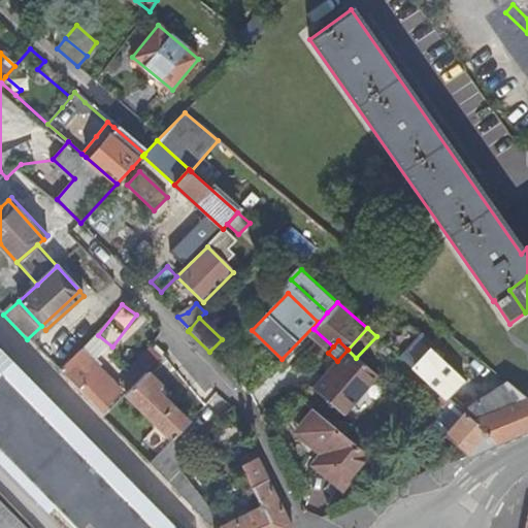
[(419,340),(401,359),(416,371),(432,353),(419,340)]
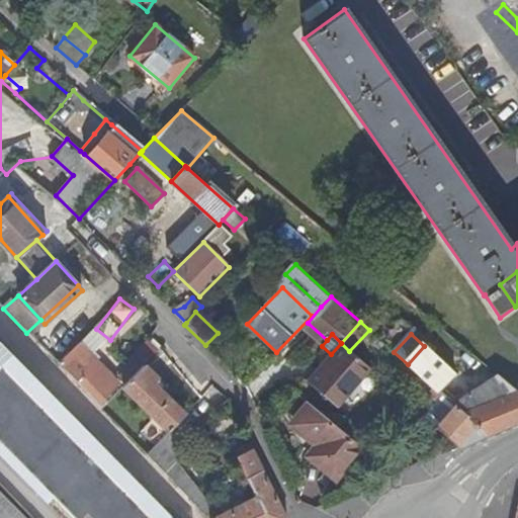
[(119,375),(123,380),(161,345),(151,336),(122,363),(126,368),(119,375)]
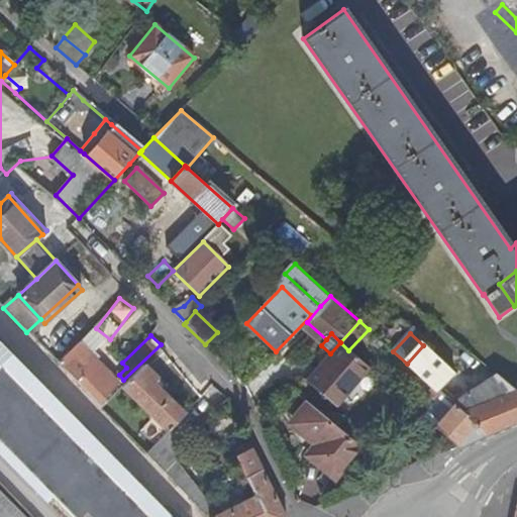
[(0,453),(62,516),(172,516),(0,340),(0,453)]
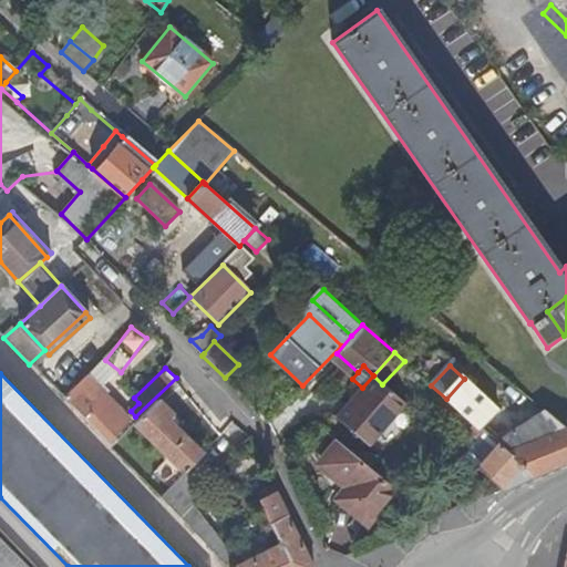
[(131,422),(86,375),(62,398),(107,444),(131,422)]
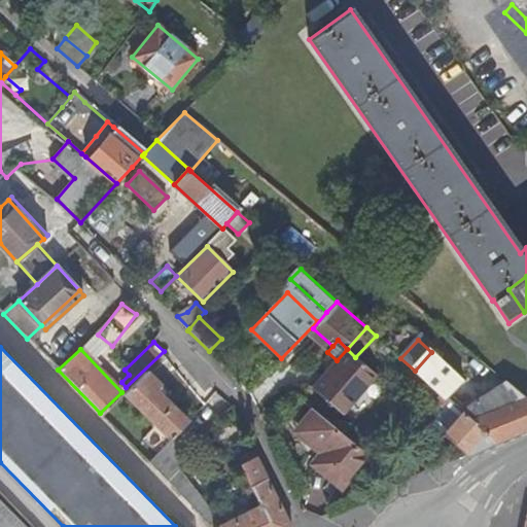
[(342,415),(377,376),(355,357),(347,349),(337,360),(312,388),(342,415)]
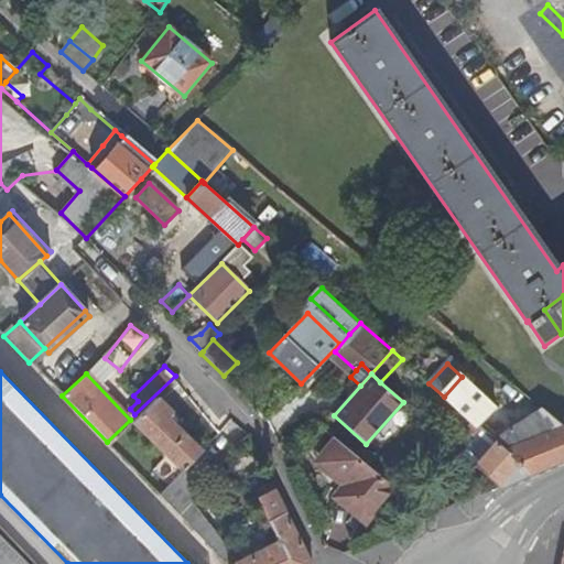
[(495,407),(462,377),(444,397),(462,413),(476,425),(495,407)]
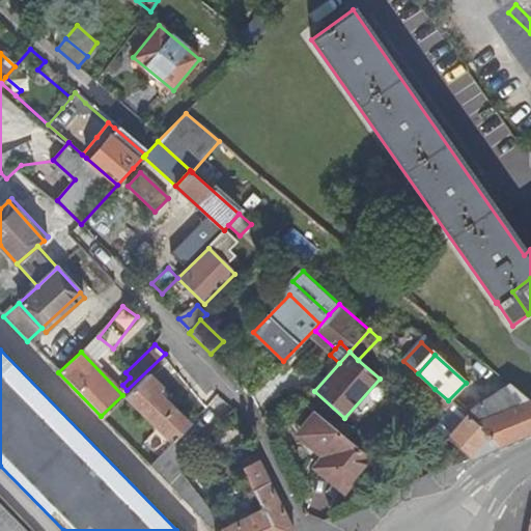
[(126,397),(168,441),(186,424),(158,394),(163,389),(148,373),(126,397)]
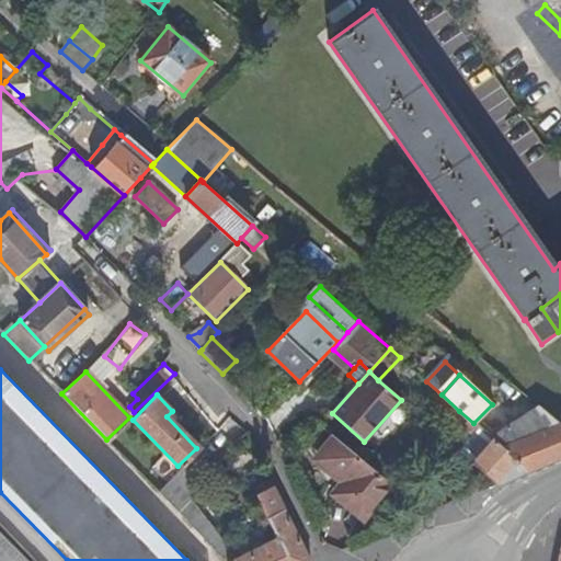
[(560,425),(538,405),(491,439),(526,471),(560,456),(560,425)]
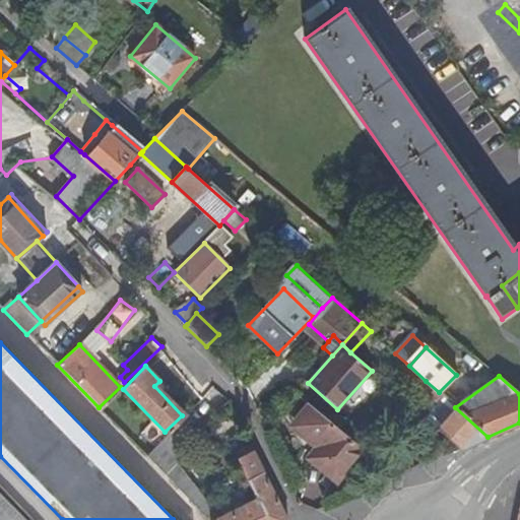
[(434,410),(426,418),(460,449),(488,437),(455,407),(439,392),(426,381),(418,389),(443,409),(446,407),(453,413),(448,418),(439,410),(434,410)]
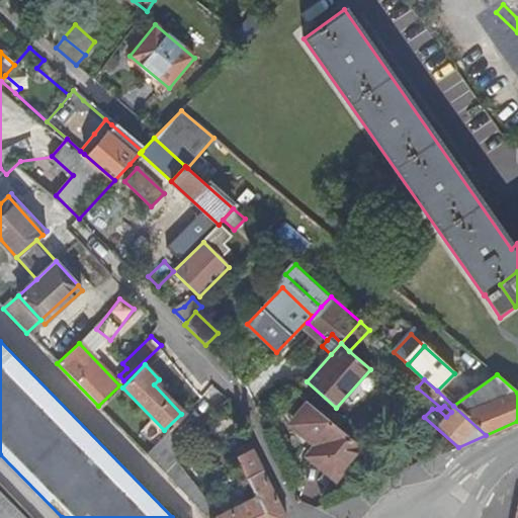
[(333,477),(358,447),(310,406),(292,425),(319,447),(310,456),(333,477)]
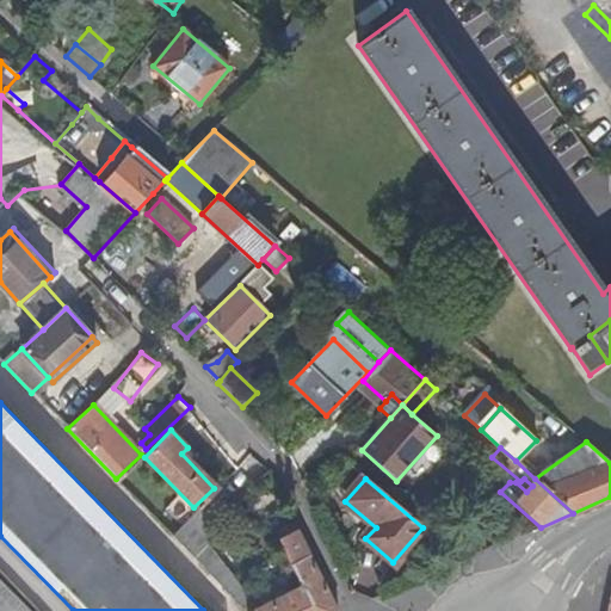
[(193,507),(197,511),(199,510),(217,492),(214,488),(193,507)]
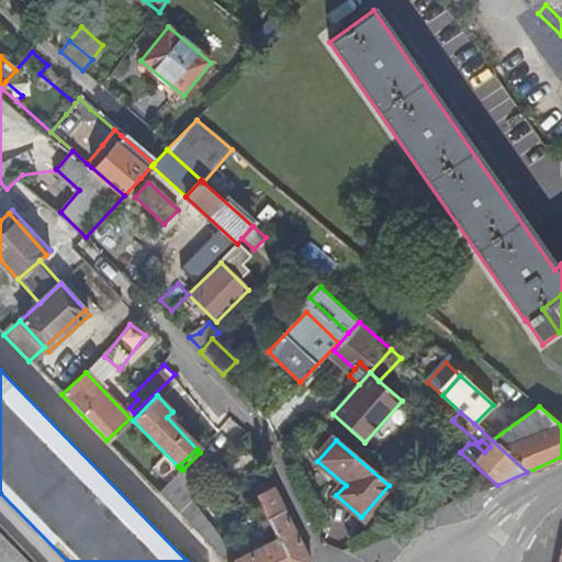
[(273,487),(258,496),(257,496),(269,519),(267,520),(277,540),(238,560),(189,503),(204,489),(183,469),(181,470),(158,493),(225,561),(310,561),(284,509),(274,486),(273,487)]
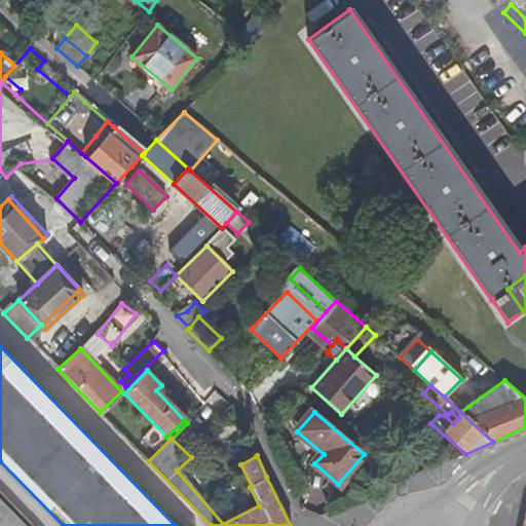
[(256,456),(253,450),(238,458),(241,464),(256,456)]
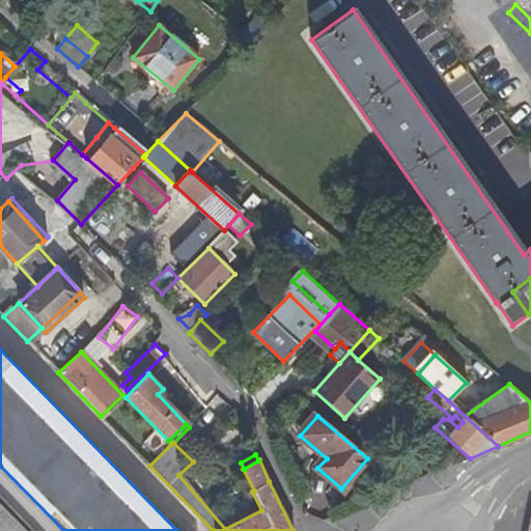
[(24,530),(0,506),(0,530),(24,530)]
